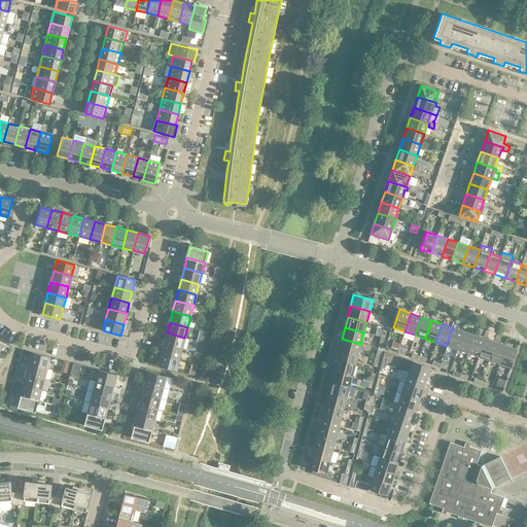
[(463,331),(453,327),(446,346),(457,349),(463,331)]
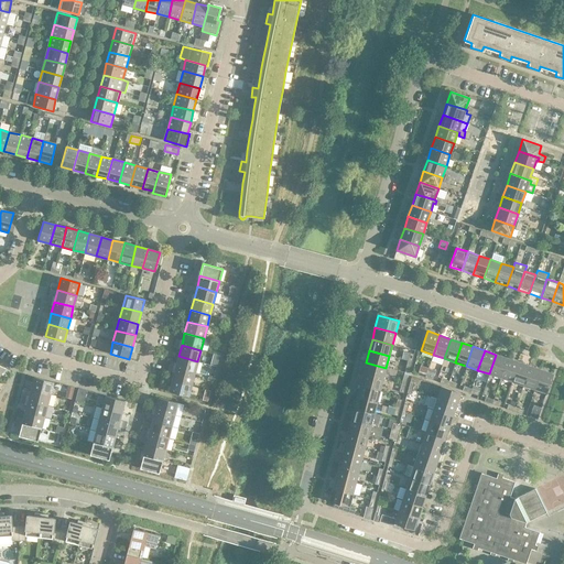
[(507,358),(496,355),(489,373),(500,378),(507,358)]
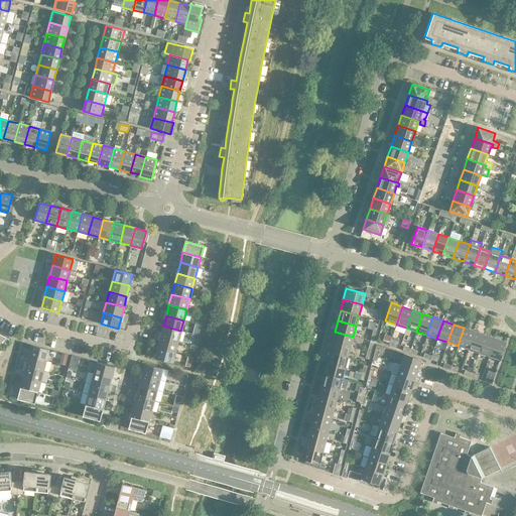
[(180,331),(163,326),(160,337),(177,341),(180,331)]
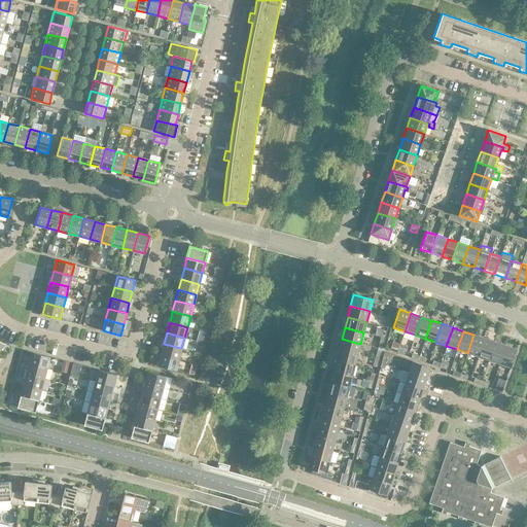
[(485,339),(473,335),(467,353),(478,357),(485,339)]
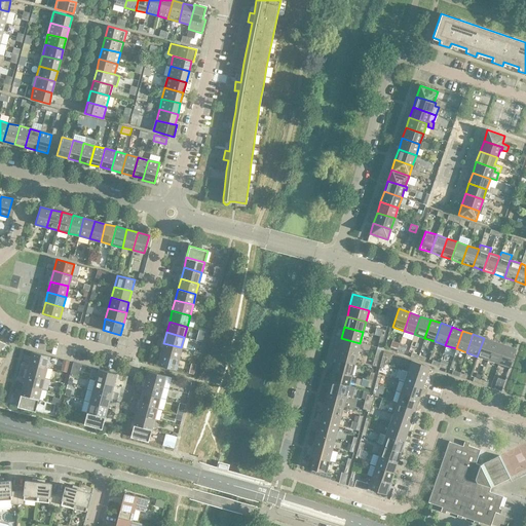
[(360,343),(341,338),(338,348),(358,353),(360,343)]
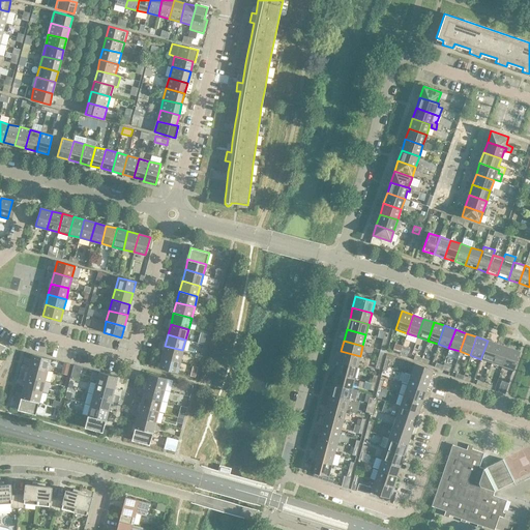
[(498,344),(488,341),(480,359),(492,362),(498,344)]
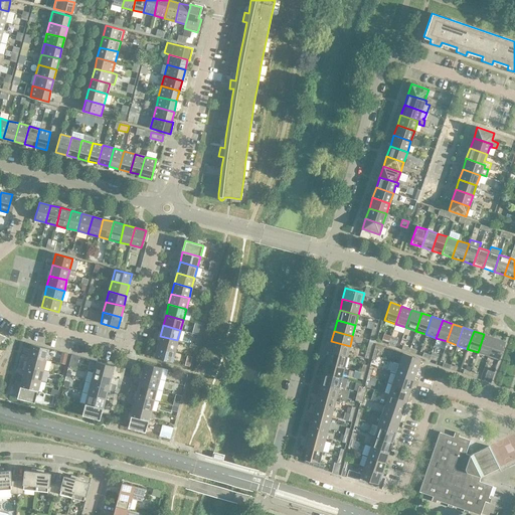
[(494,338),(484,334),(478,352),(488,355),(494,338)]
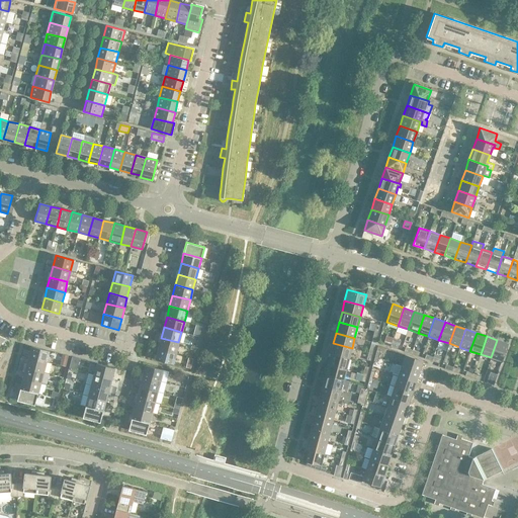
[(178,342),(161,338),(158,348),(176,353),(178,342)]
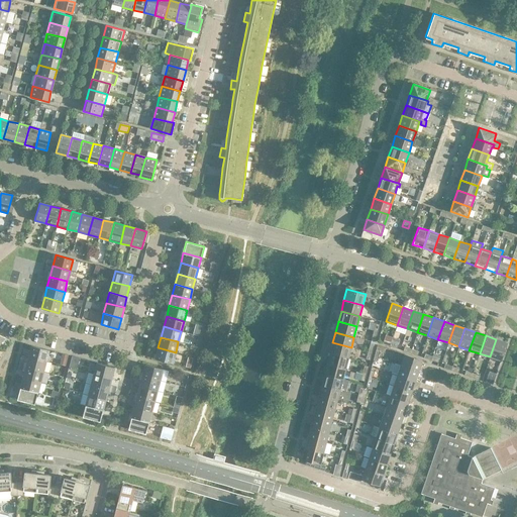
[(507,342),(496,339),(490,356),(500,360),(507,342)]
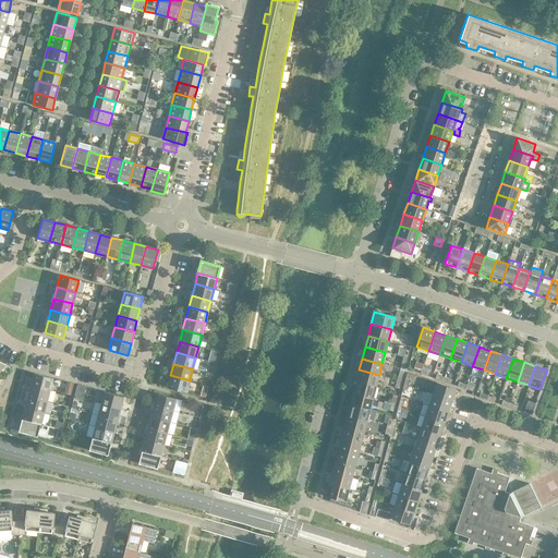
[(379,375),(359,370),(355,381),(376,386),(379,375)]
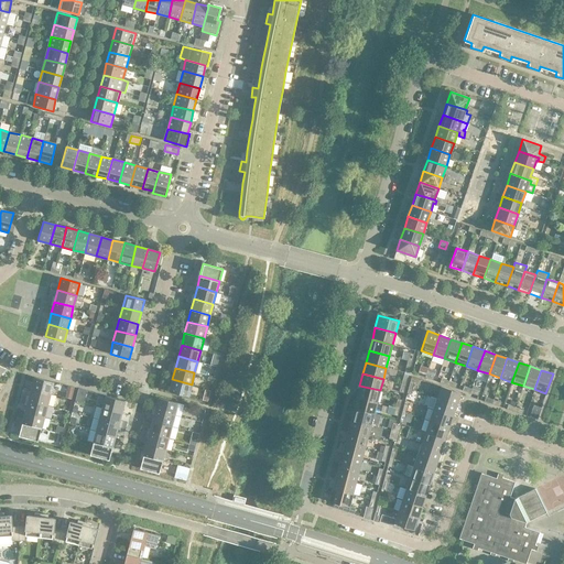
[(30,381),(33,382),(31,389),(50,394),(53,382),(26,375),(25,380),(30,381)]
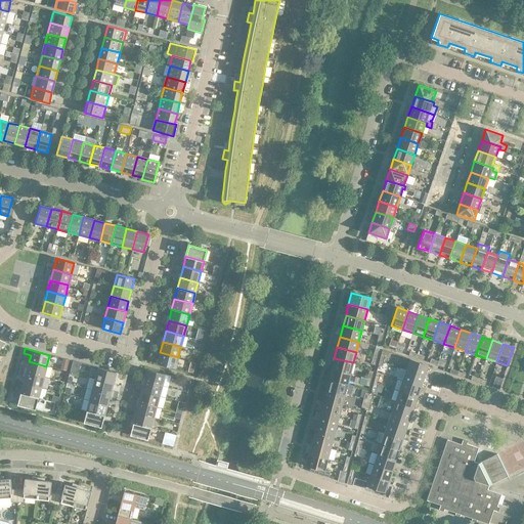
[(178,357),(160,352),(157,363),(175,368),(178,357)]
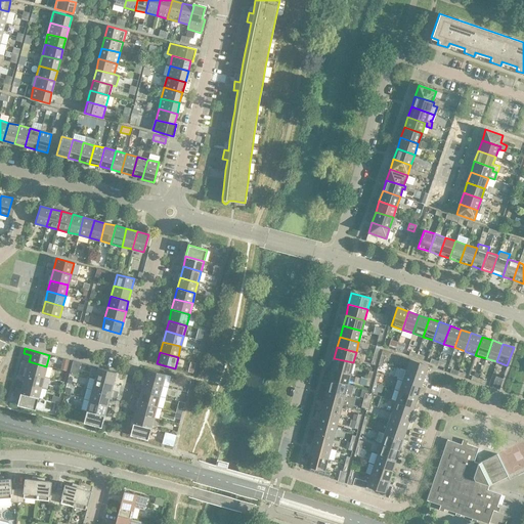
[(353,362),(334,358),(332,368),(350,374),(353,362)]
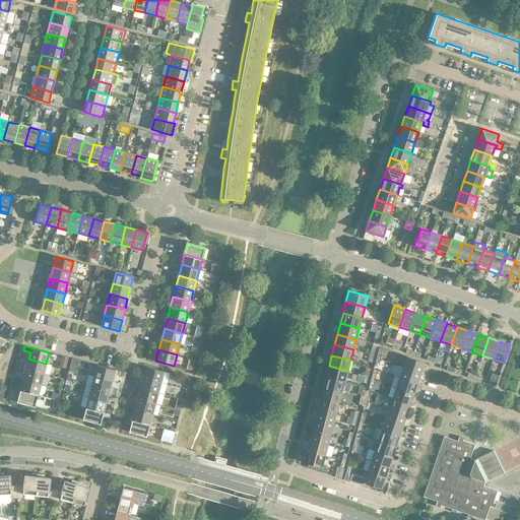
[(425,363),(406,356),(402,368),(420,374),(425,363)]
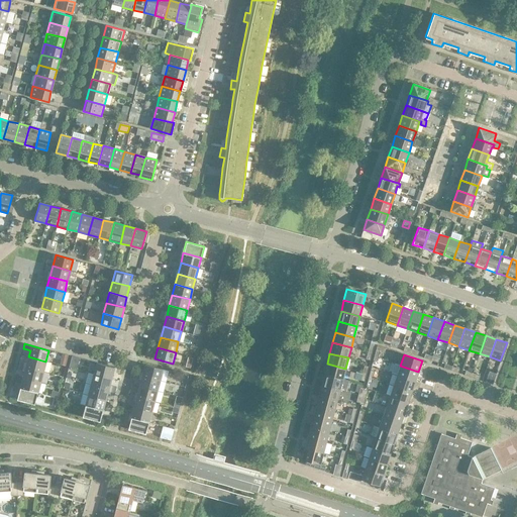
[(45,362),(28,356),(25,368),(43,372),(45,362)]
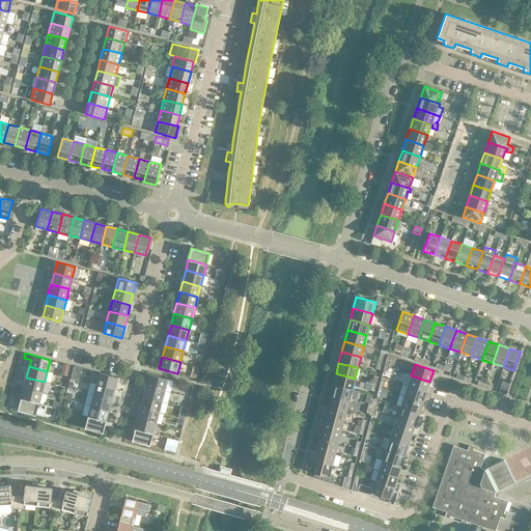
[(81,368),(74,366),(71,378),(79,380),(81,368)]
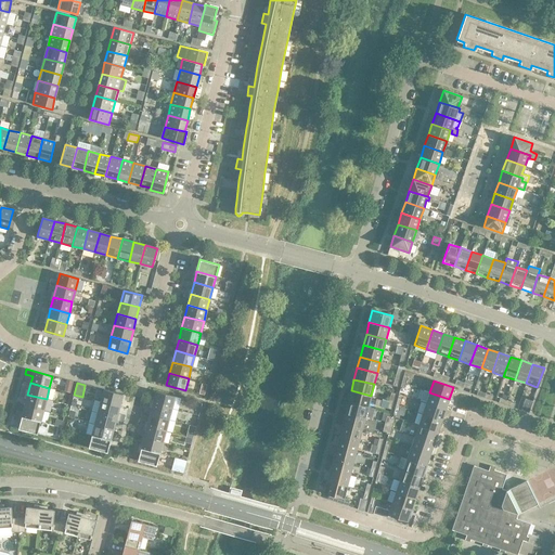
[(123,395),(103,389),(100,401),(119,407),(123,395)]
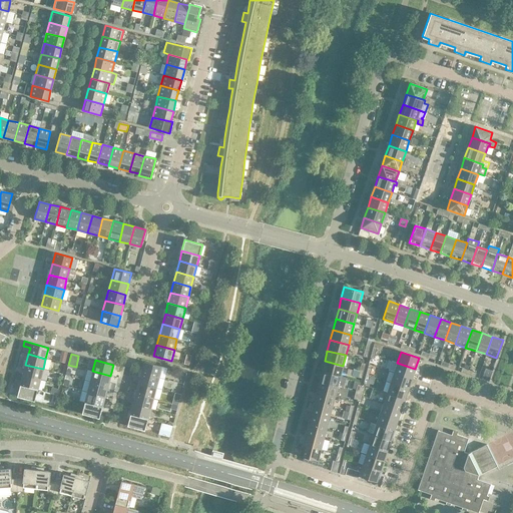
[(343,366),(325,361),(322,372),(340,376),(343,366)]
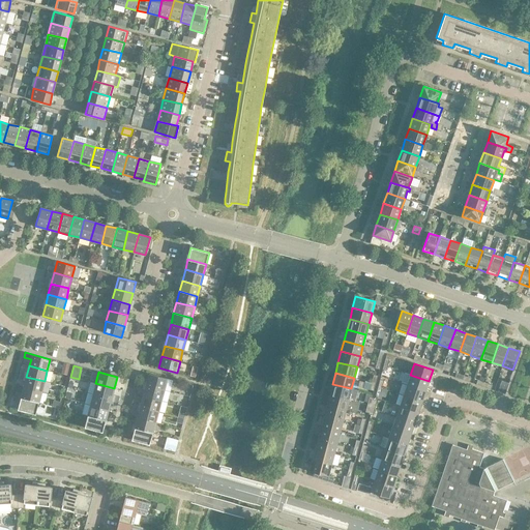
[(167,379),(149,374),(146,385),(164,390),(167,379)]
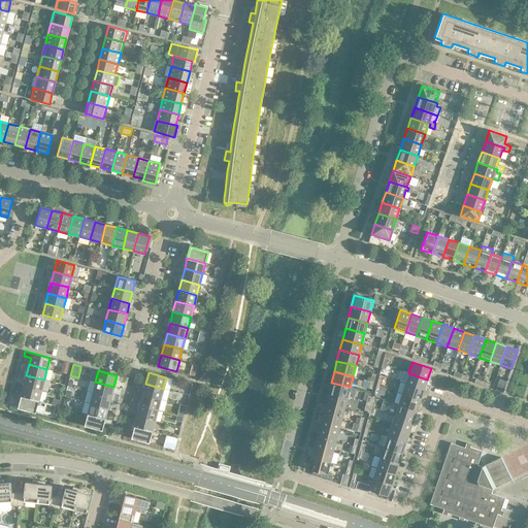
[(427,380),(408,373),(405,384),(424,390),(427,380)]
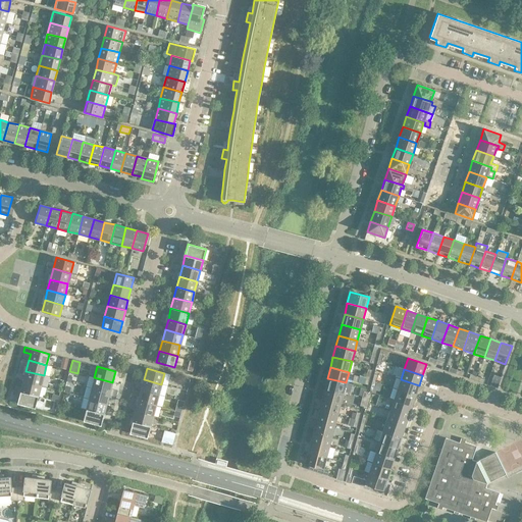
[(44,375),(25,371),(22,381),(41,386),(44,375)]
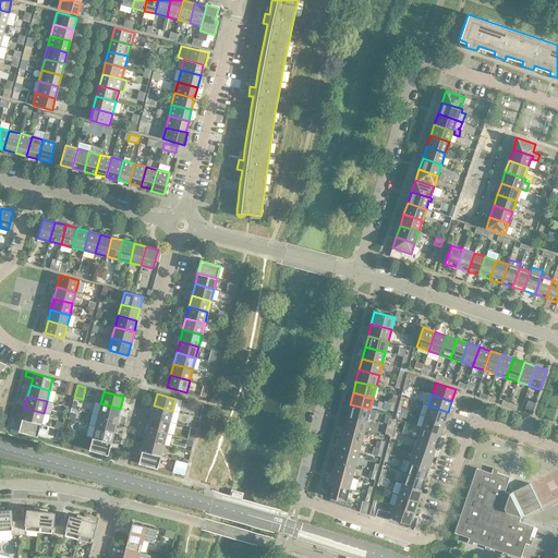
[(528,401),(523,412),(531,415),(535,403),(528,401)]
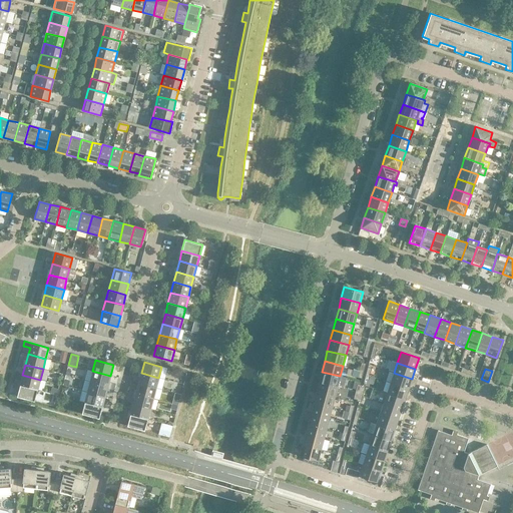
[(110,376),(92,371),(90,382),(107,386),(110,376)]
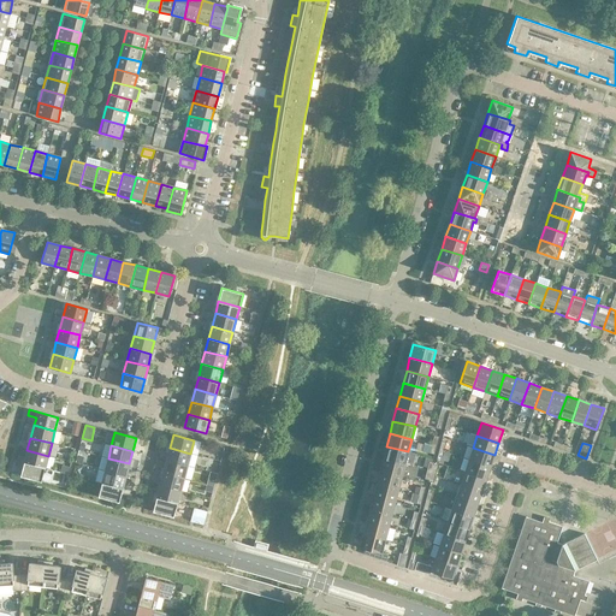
[(408,451),(386,446),(383,458),(404,465),(408,451)]
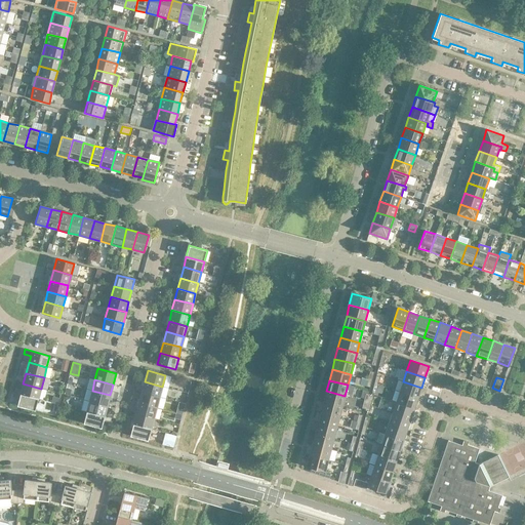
[(162,387),(145,381),(142,393),(159,398),(162,387)]
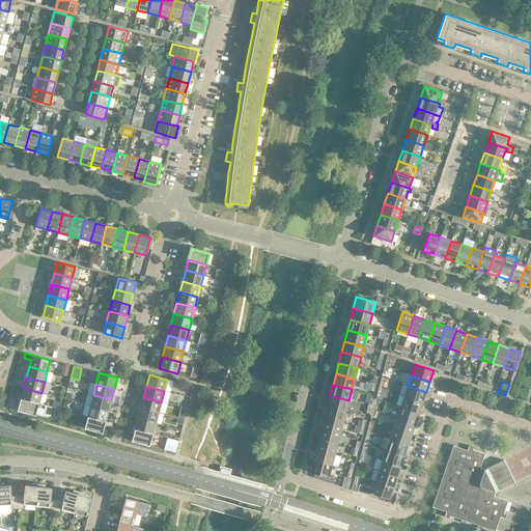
[(426,392),(408,386),(403,396),(422,402),(426,392)]
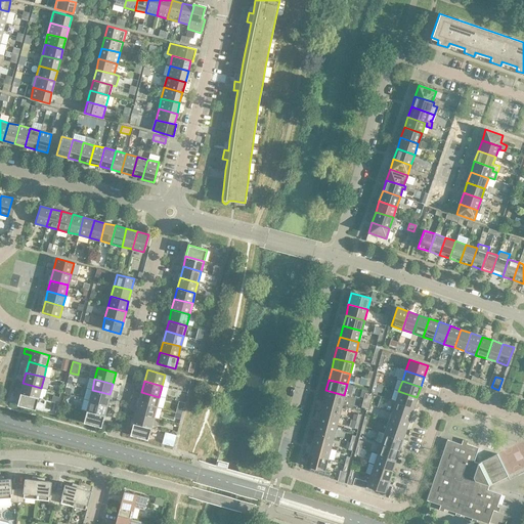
[(41,388),(23,383),(20,394),(38,398),(41,388)]
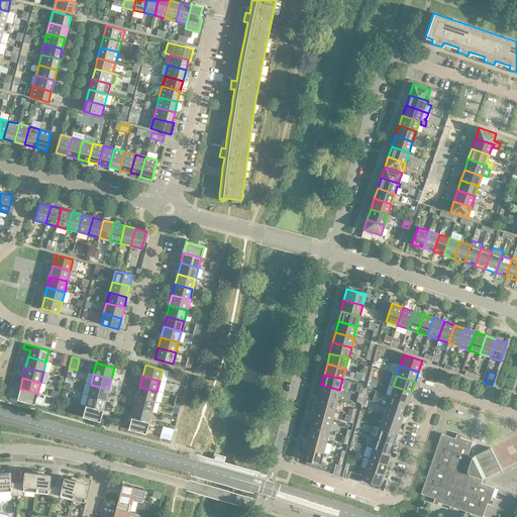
[(108,389),(91,385),(88,395),(105,400),(108,389)]
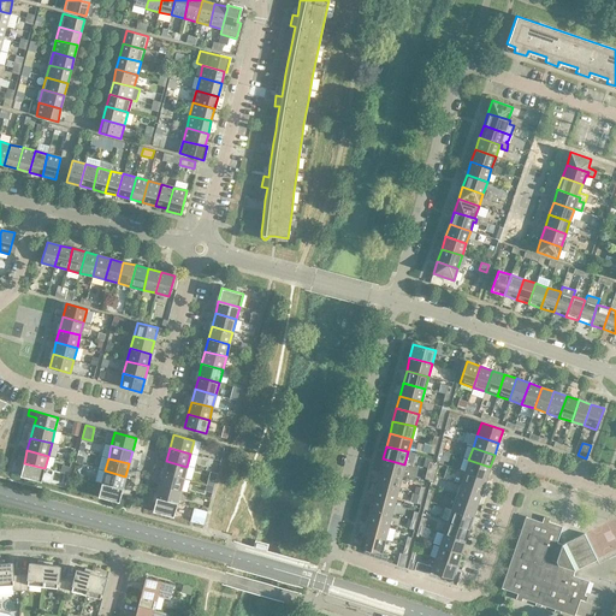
[(404,465),(383,458),(379,472),(402,477),(404,465)]
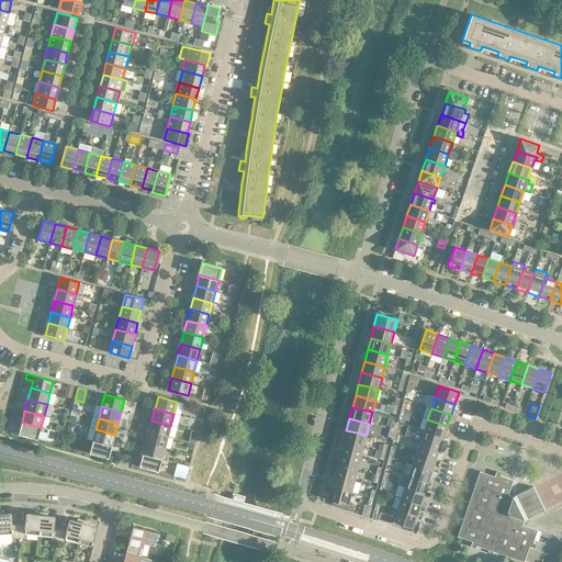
[(447,426),(427,419),(424,430),(444,437),(447,426)]
